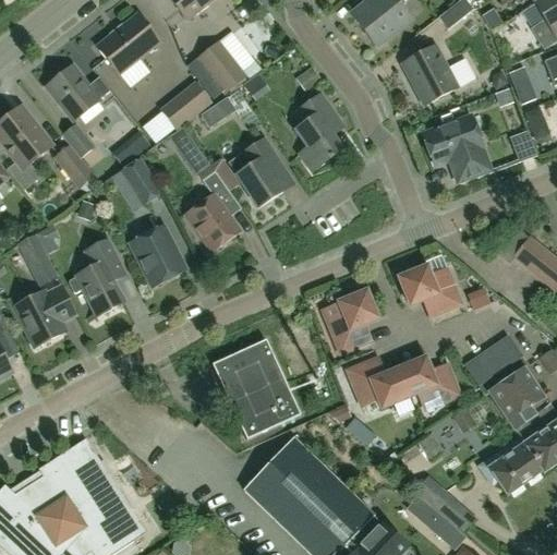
[(171,0),(188,20),(212,0),(171,0)]
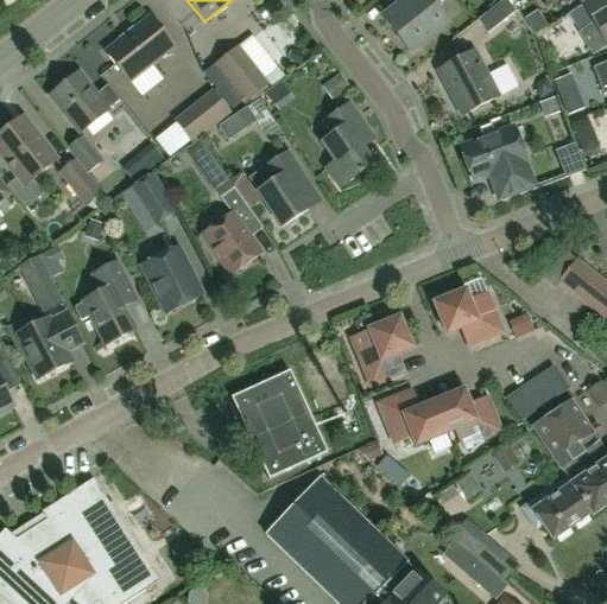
[(399,0),(384,13),(398,32),(398,33),(410,50),(449,19),(434,0),(399,0)]
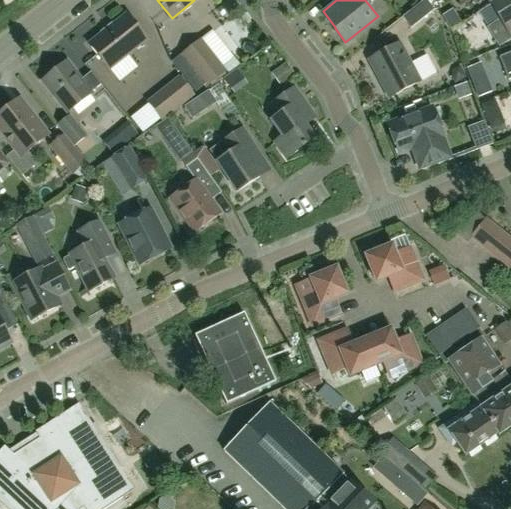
[(411,27),(435,8),(428,0),(421,0),(402,16),(411,27)]
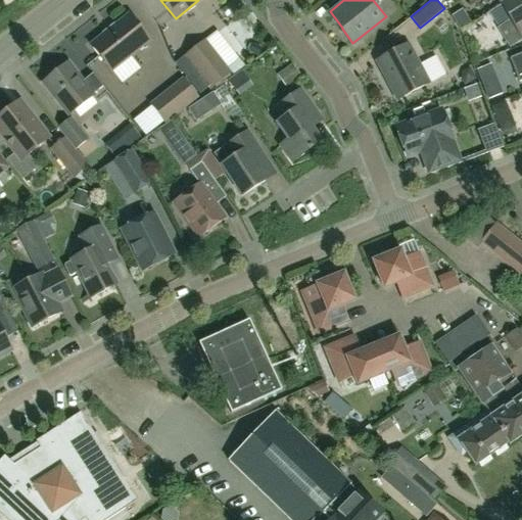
[(463,0),(460,2),(469,15),(478,9),(472,0),(463,0)]
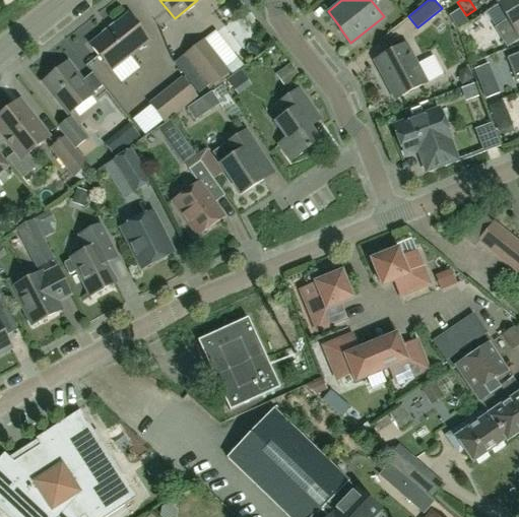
[(502,0),(499,2),(508,17),(495,25),(506,43),(518,38),(518,0),(502,0)]
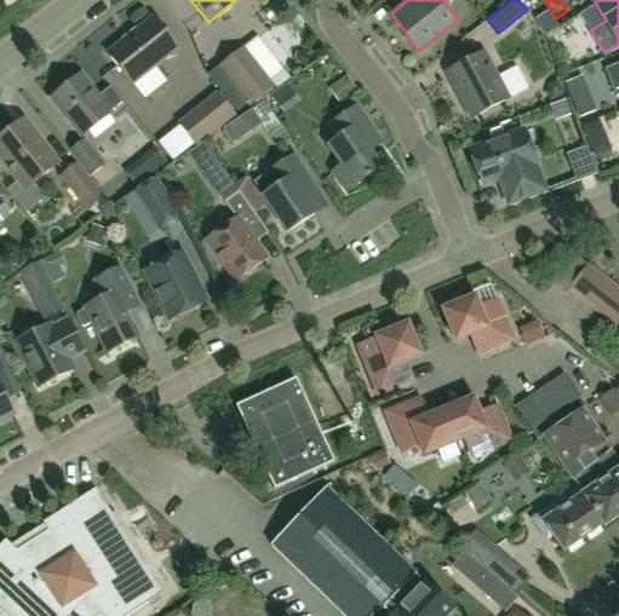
[(131,34),(108,52),(120,67),(132,82),(133,82),(139,90),(145,97),(156,88),(167,80),(155,65),(166,56),(178,47),(166,32),(154,16),(131,34)]
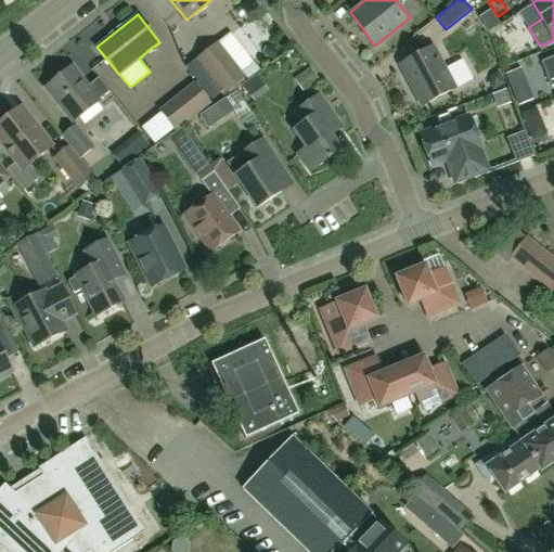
[(207,48),(188,63),(201,79),(214,95),(222,89),(224,92),(235,84),(246,76),(258,66),(244,48),(231,30),(207,48)]
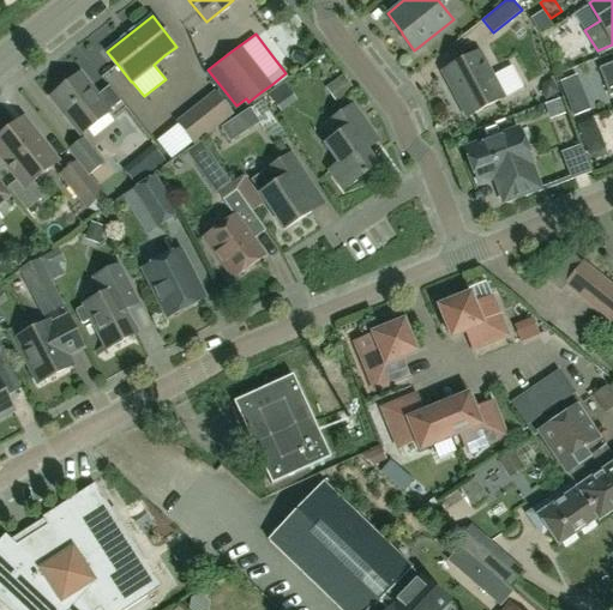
[(480,48),(443,68),(468,114),(504,95),(524,84),(512,62),(493,73),(480,48)]
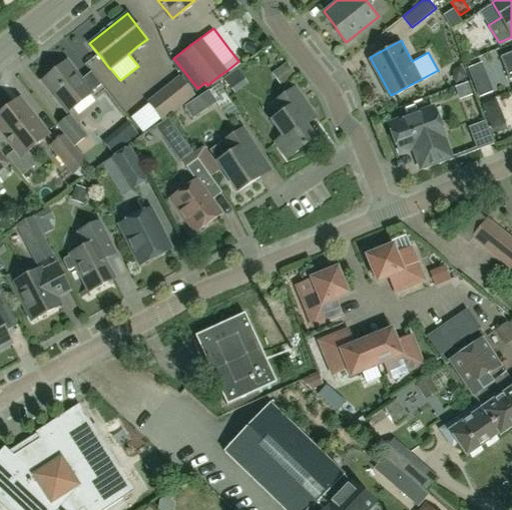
[(511,49),(500,54),(510,78),(511,77),(511,49)]
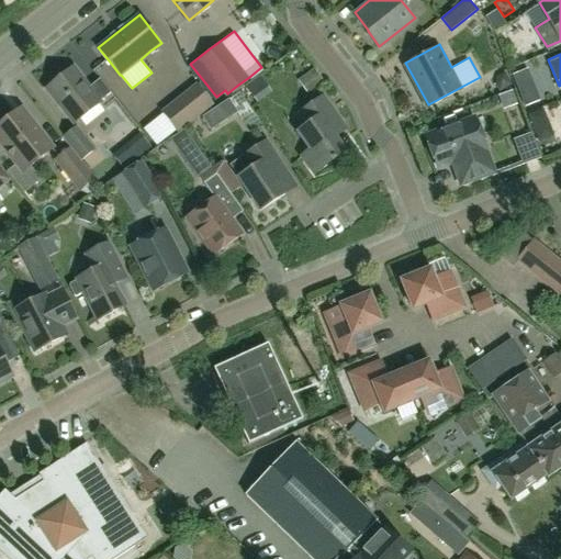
[(74,123),(101,101),(74,66),(46,88),(74,123)]
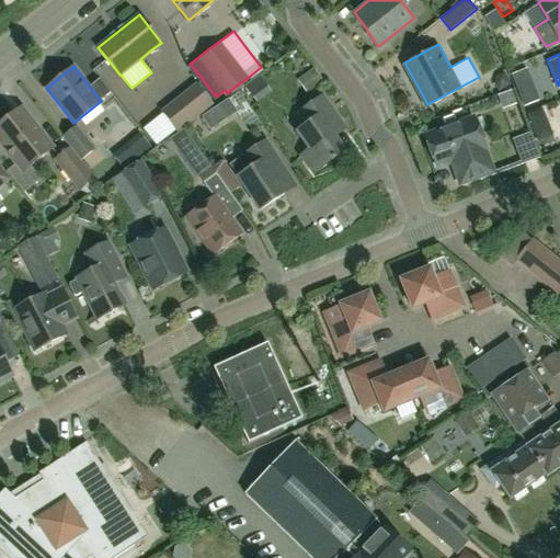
[(308,92),(323,79),(312,66),(297,79),(308,92)]
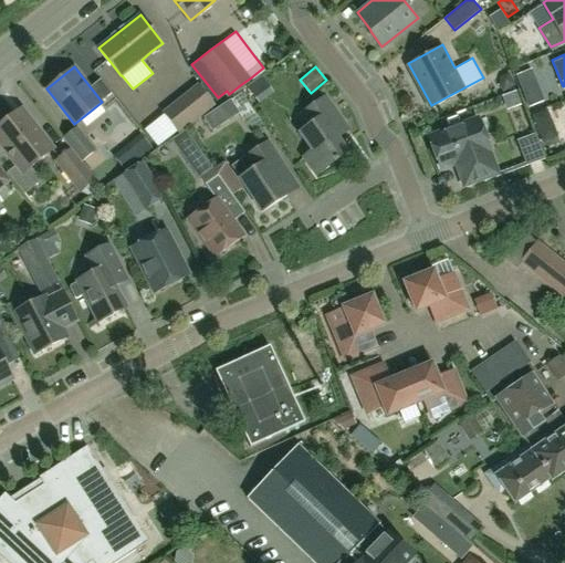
[(516,73),(519,81),(534,74),(532,66),(516,73)]
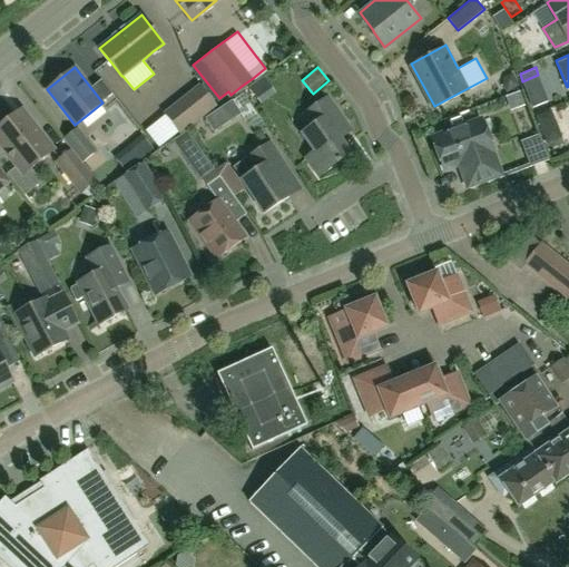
[(518,82),(512,72),(506,76),(503,82),(507,89),(518,82)]
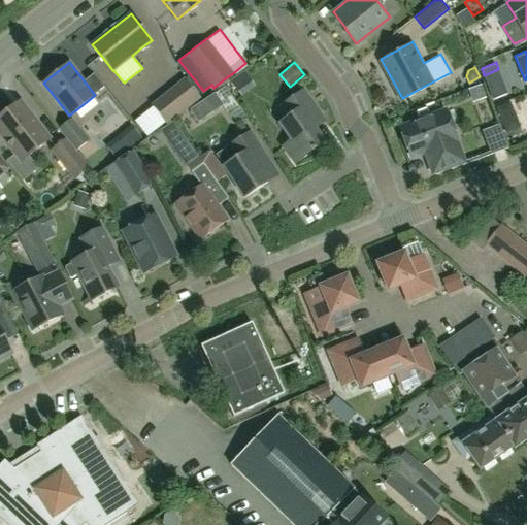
[(153,105),(166,123),(197,98),(184,80),(153,105)]
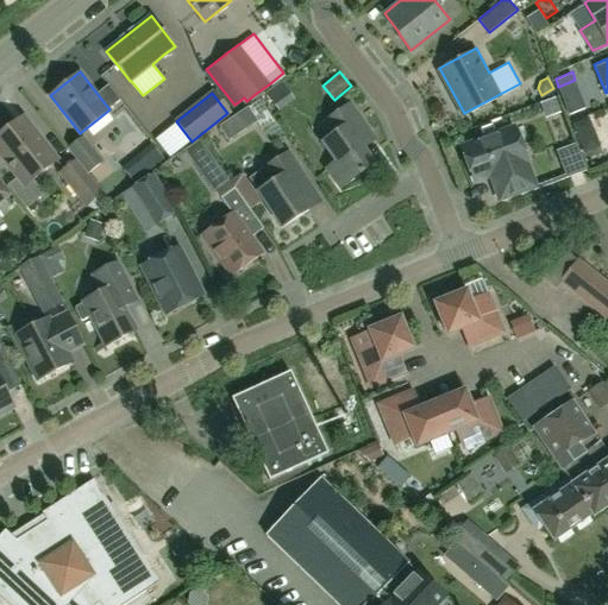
[(323,139),(336,159),(326,165),(340,186),(374,162),(359,140),(373,132),(350,101),(324,119),(333,132),(323,139)]
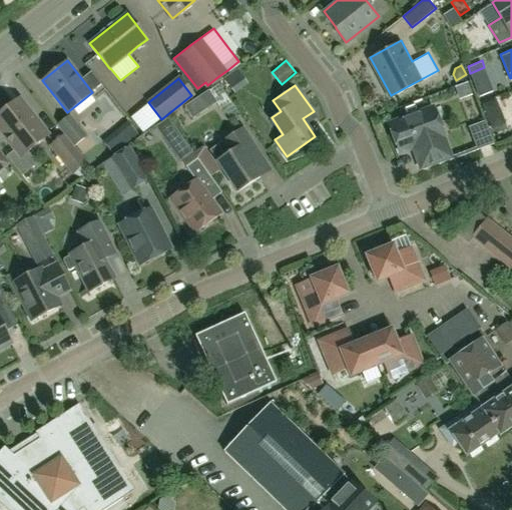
[(183,104),(191,116),(214,100),(206,88),(183,104)]
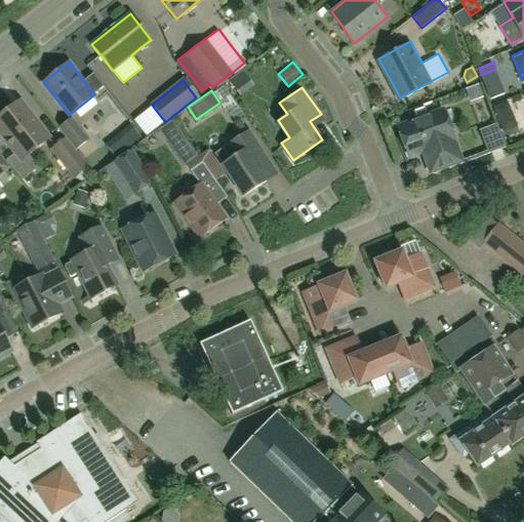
[(0,116),(0,131),(15,152),(6,159),(22,178),(38,165),(29,154),(49,137),(19,101),(0,116)]
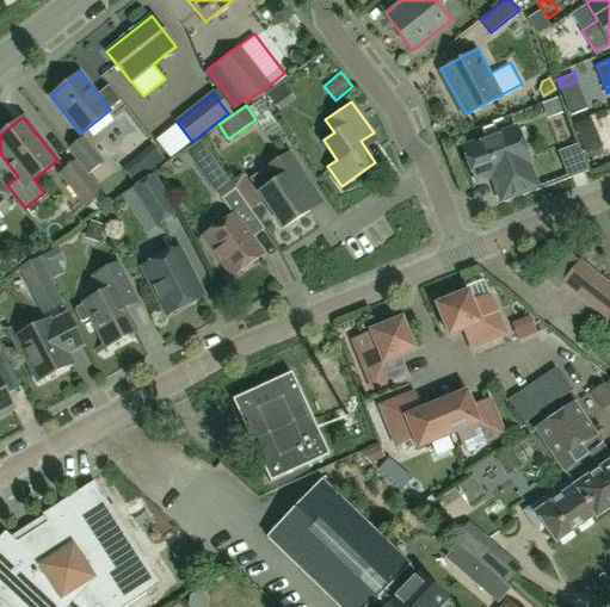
[(516,127),(464,144),(476,179),(494,173),(497,178),(495,179),(501,197),(537,185),(516,127)]
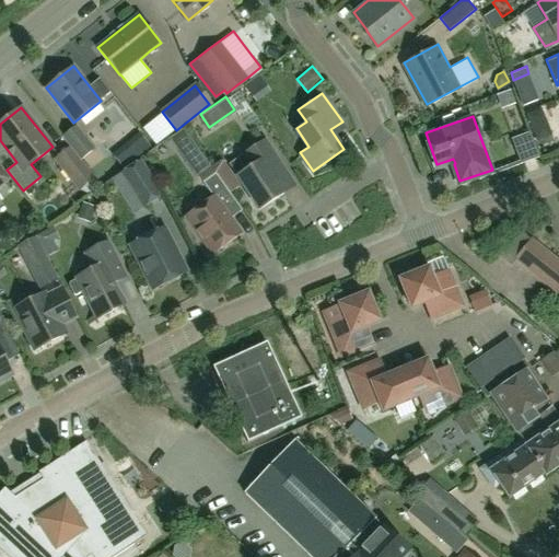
[(545,119),(531,125),(536,138),(550,132),(545,119)]
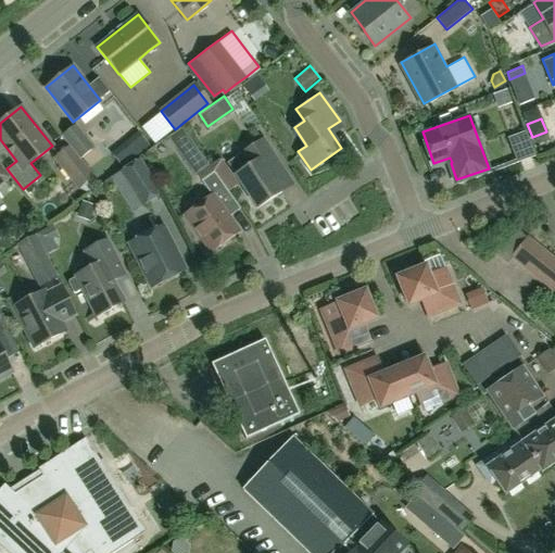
[(80,158),(96,146),(77,123),(62,135),(70,143),(70,145),(80,158)]
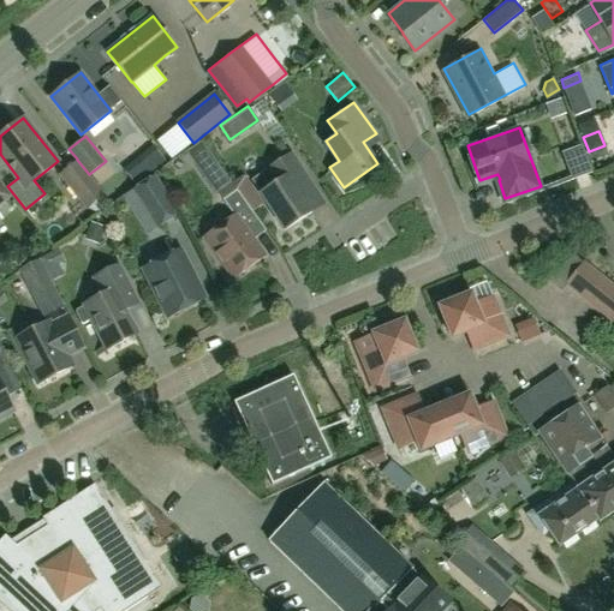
[(186,149),(195,161),(210,150),(202,138),(186,149)]
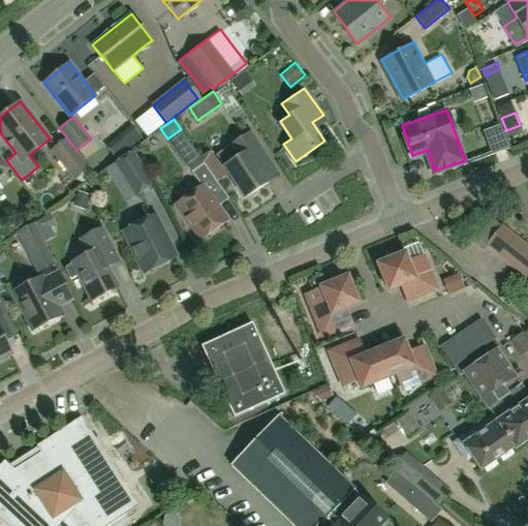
[(121,134),(130,147),(143,137),(132,125),(121,134)]
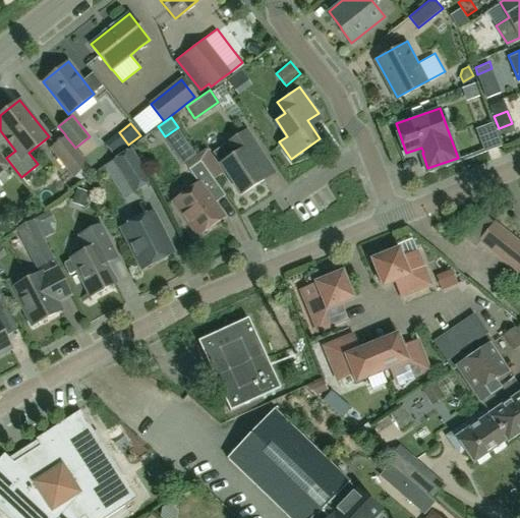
[(264,176),(274,169),(246,128),(226,141),(234,154),(221,162),(241,192),(265,177),(264,176)]
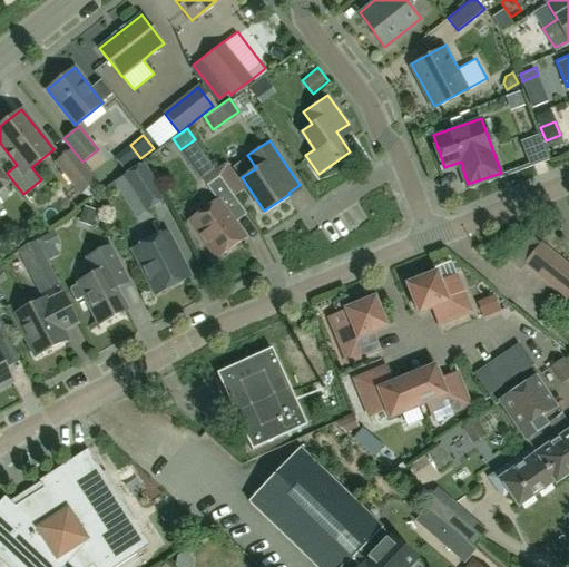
[(82,162),(71,148),(55,160),(80,194),(85,191),(91,199),(105,189),(82,162)]
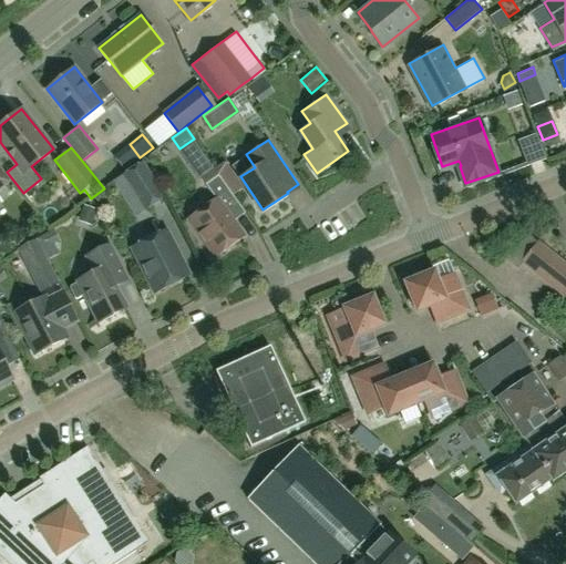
[(166,195),(143,160),(121,174),(144,209),(166,195)]
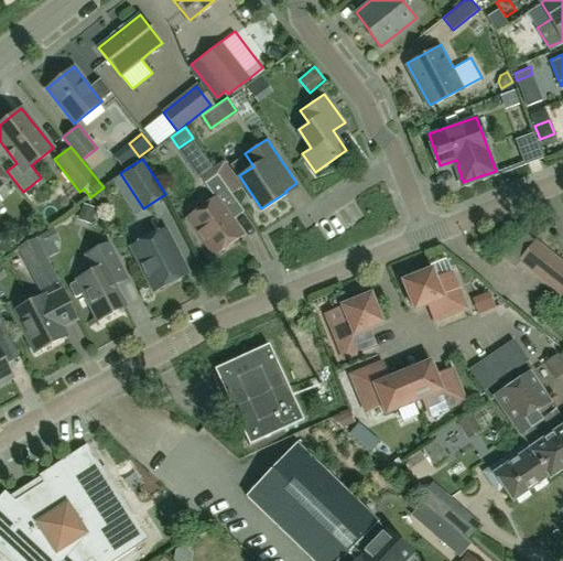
[(233,193),(213,166),(198,177),(213,198),(188,215),(215,252),(242,233),(233,219),(245,211),(233,193)]
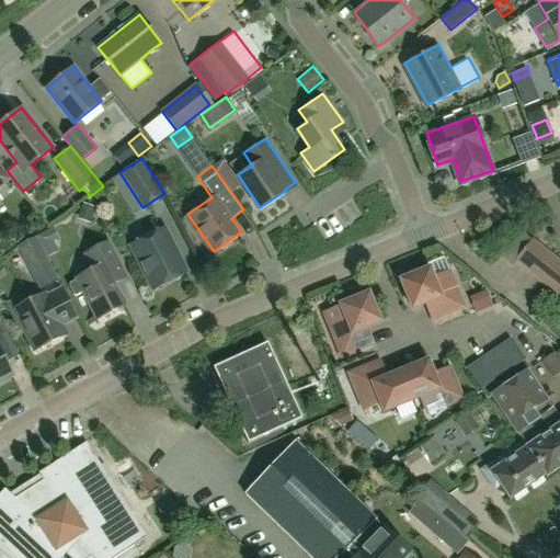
[(95,205),(82,201),(79,212),(91,217),(95,205)]
